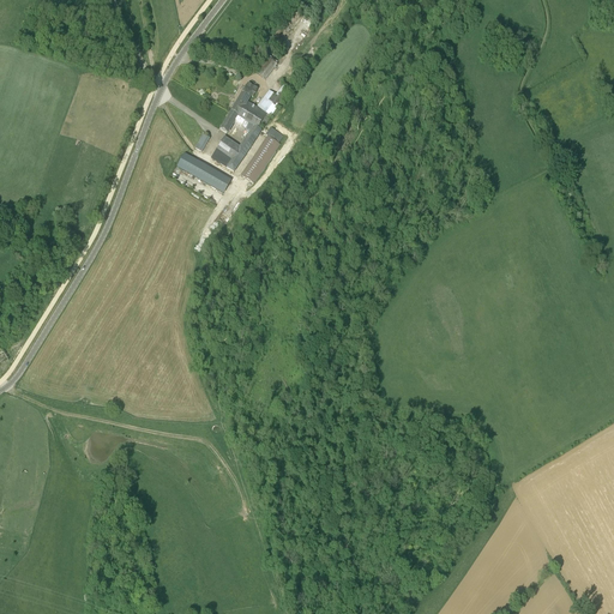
[(239,118),(248,103),(252,97),(253,97),(258,90),(248,84),(232,112),(239,115),(238,116),(239,118)]
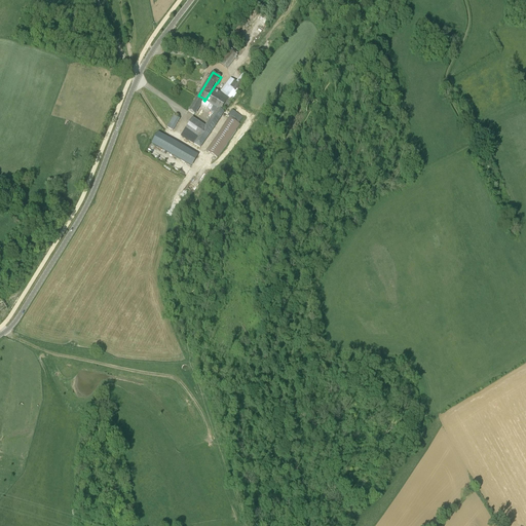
[(236,82),(243,87),(251,79),(243,73),(236,82)]
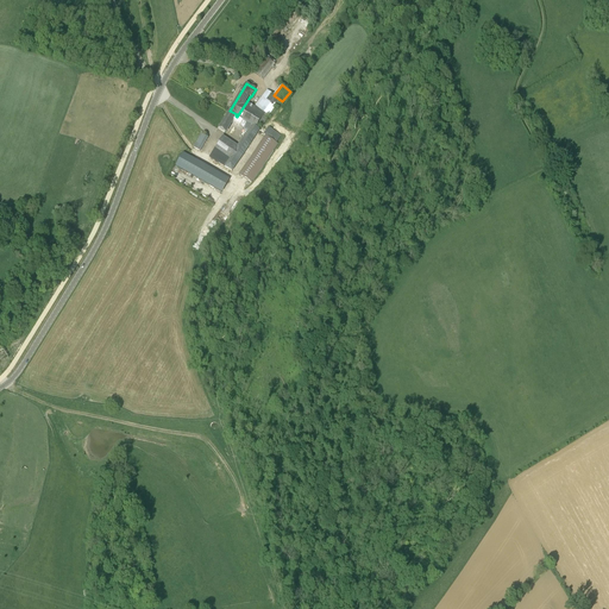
[(255,106),(269,117),(282,101),(274,95),(268,90),(255,106)]
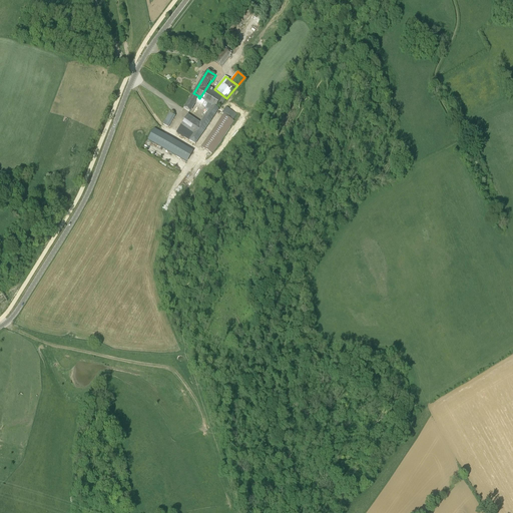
[(199,98),(203,100),(207,103),(212,106),(213,104),(219,108),(222,104),(226,98),(214,89),(213,90),(207,86),(199,98)]
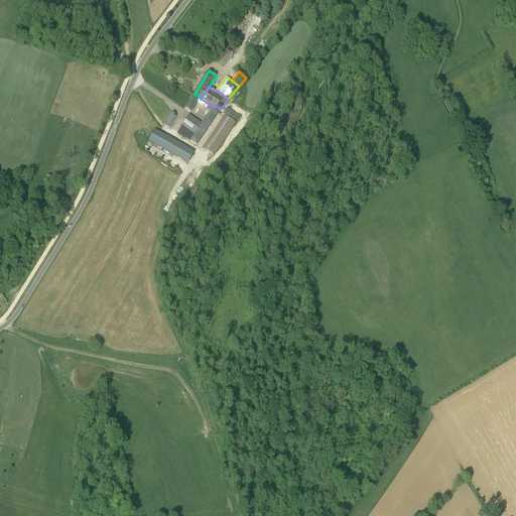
[(205,101),(201,99),(200,98),(201,97),(195,94),(185,109),(191,113),(198,102),(199,103),(202,105),(205,101)]
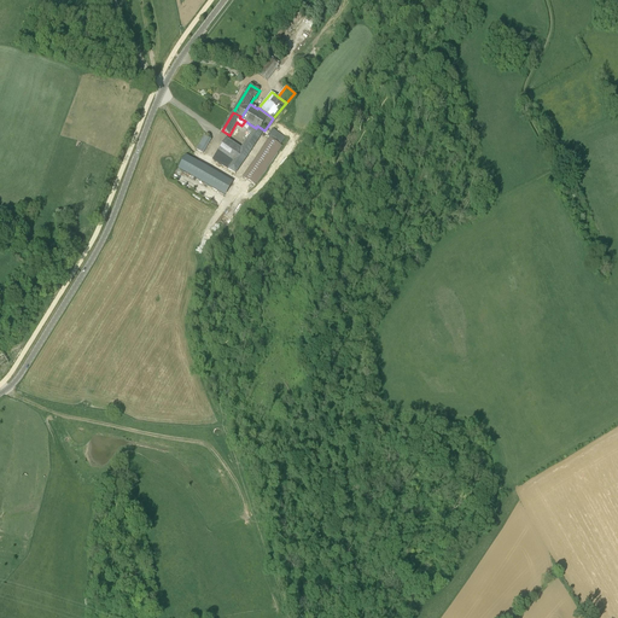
[(256,128),(250,124),(246,129),(251,132),(240,149),(242,150),(233,162),(228,169),(242,178),(269,138),(280,145),(285,136),(268,126),(264,130),(257,126),(256,128)]
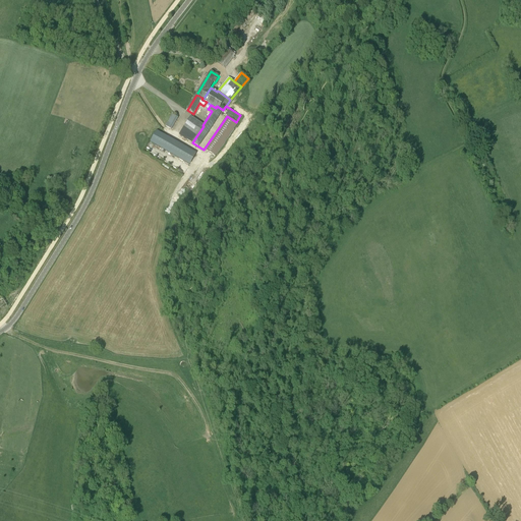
[(166,125),(172,129),(179,118),(173,114),(166,125)]
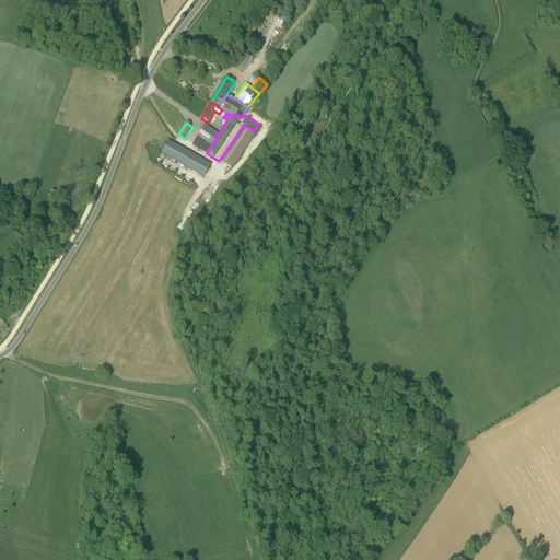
[(205,126),(197,139),(211,147),(219,136),(218,135),(205,126)]
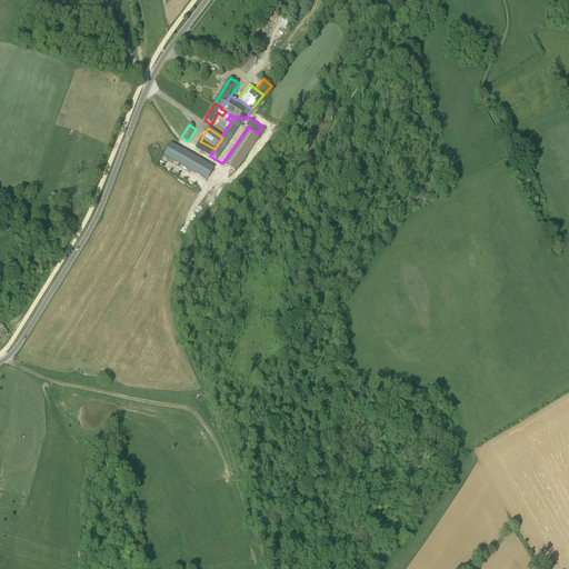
[(215,149),(200,141),(196,148),(209,157),(210,156),(215,149)]
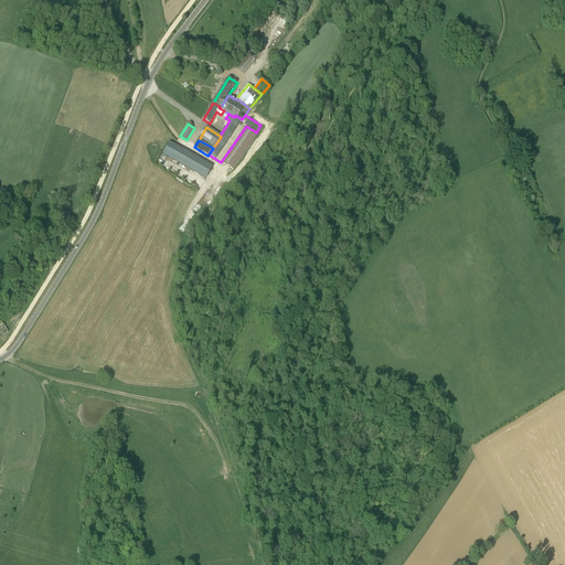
[(205,179),(213,167),(170,142),(163,153),(205,179)]
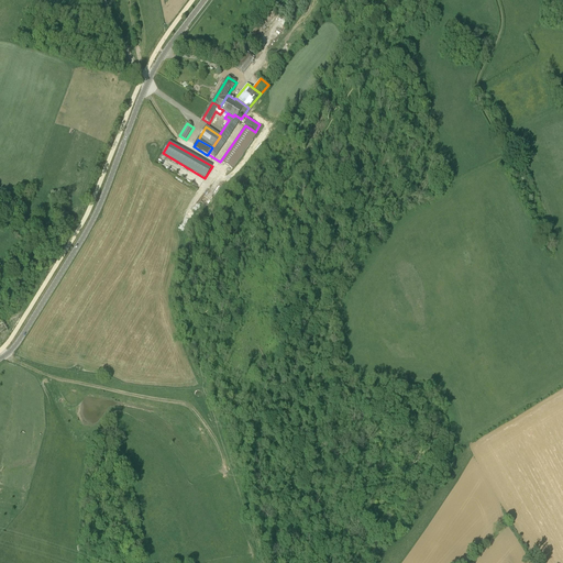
All buildings are outlined.
